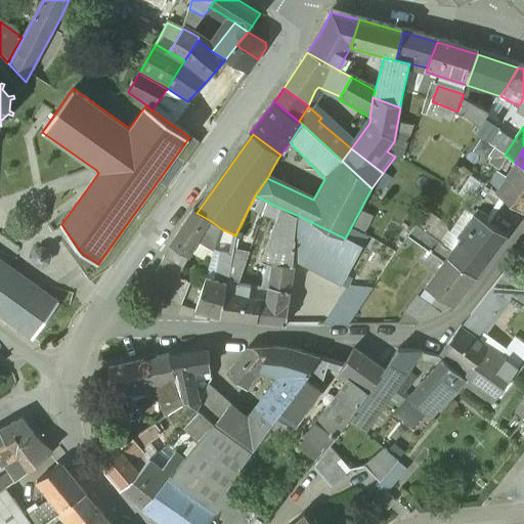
[(515,163),(508,157),(505,161),(512,166),(515,163)]
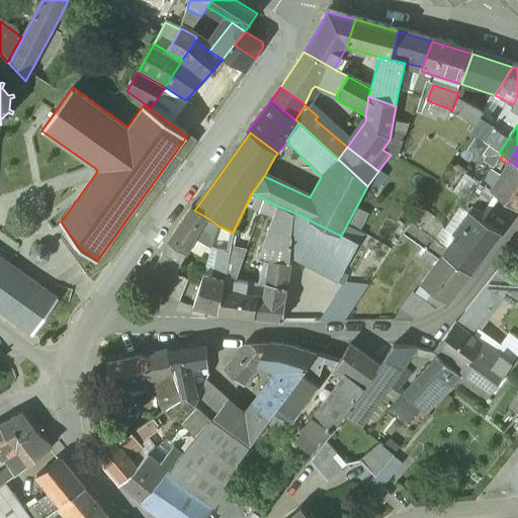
[(517,167),(513,164),(492,195),(517,209),(517,207),(517,167)]
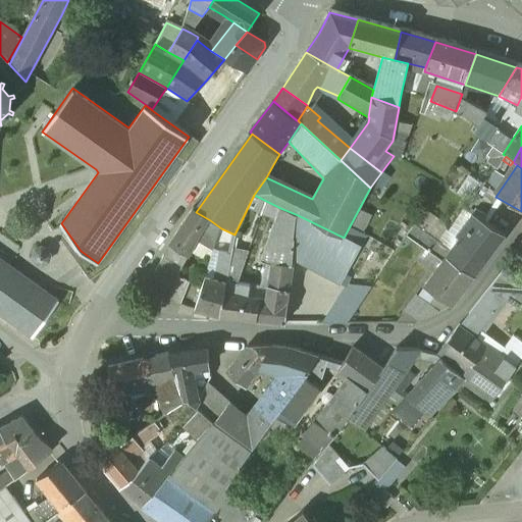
[(281,265),(293,267),(298,215),(280,208),(260,261),(273,264),(274,260),(281,261),(281,265)]
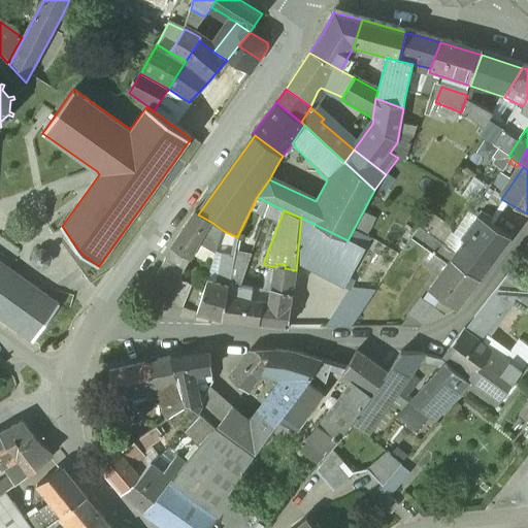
[(198,215),(195,212),(173,244),(171,250),(190,261),(198,245),(212,223),(198,215)]
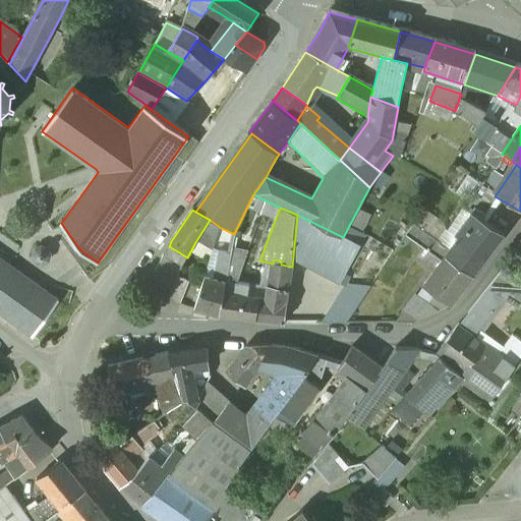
[(292,267),(340,286),(360,248),(343,237),(297,215),(292,267)]
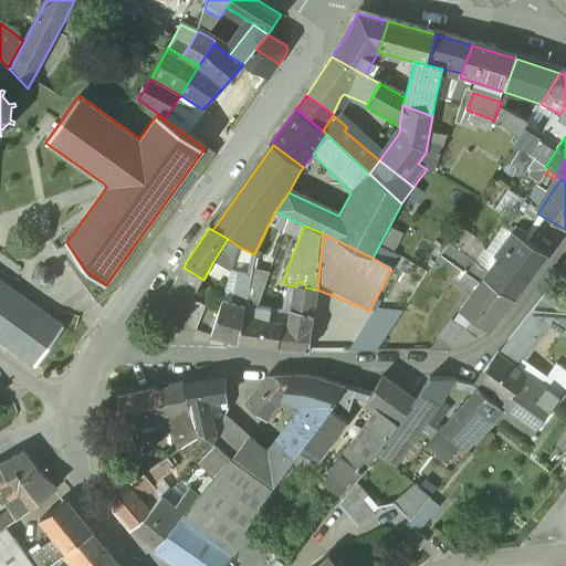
[(511,233),(494,259),(498,261),(499,259),(528,280),(546,257),(511,233)]
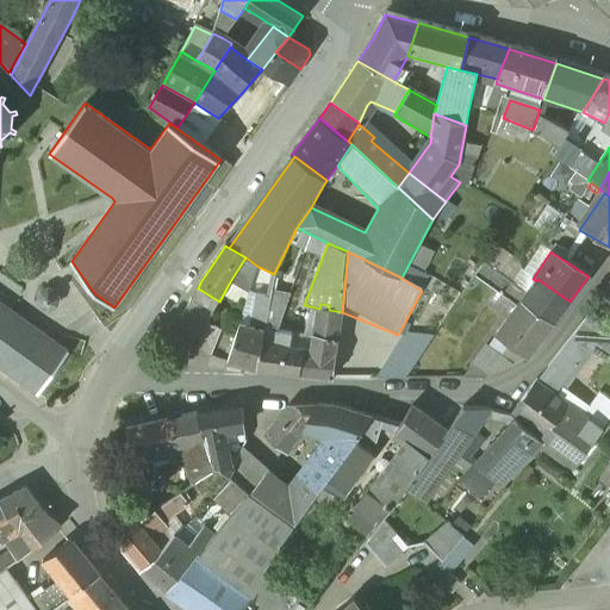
[(259,267),(246,257),(229,284),(249,294),(259,267)]
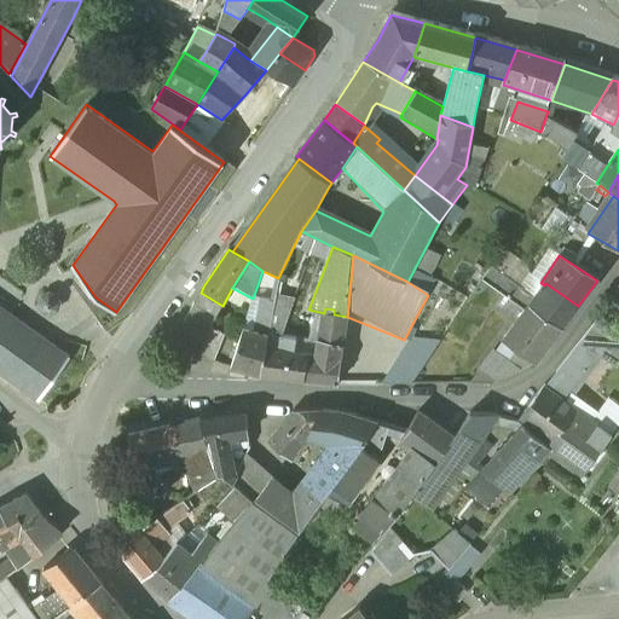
[(544,285),(530,306),(562,328),(578,306),(545,283),(544,285)]
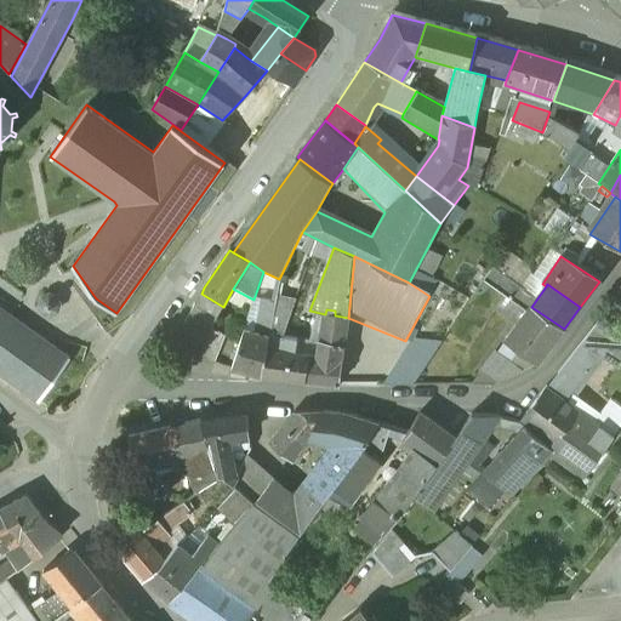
[(57,297),(50,294),(43,298),(39,306),(43,313),(51,315),(58,312),(61,305),(57,297)]
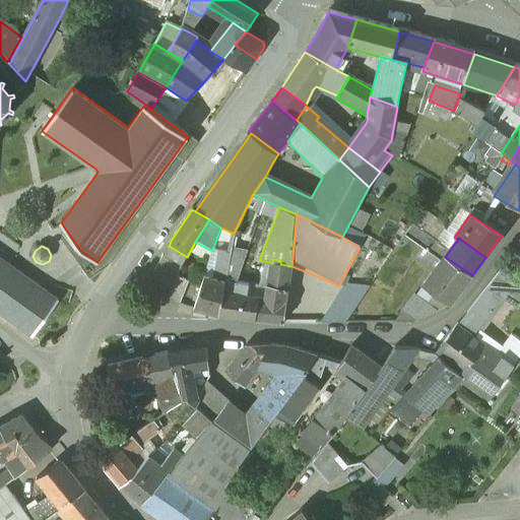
[(187,257),(169,246),(164,255),(182,266),(187,257)]
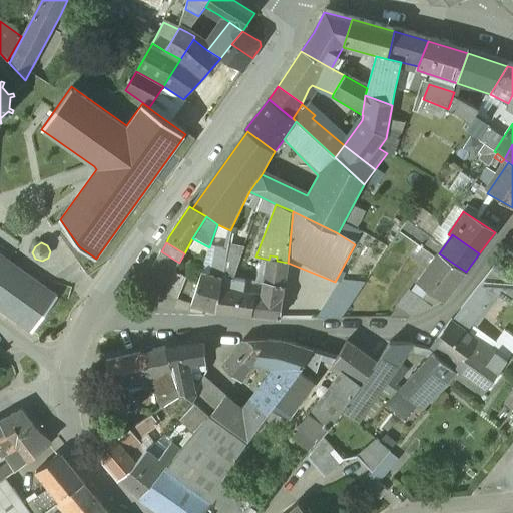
[(244,249),(229,247),(221,279),(219,290),(254,295),(262,295),(269,260),(264,259),(257,283),(234,279),(244,249)]
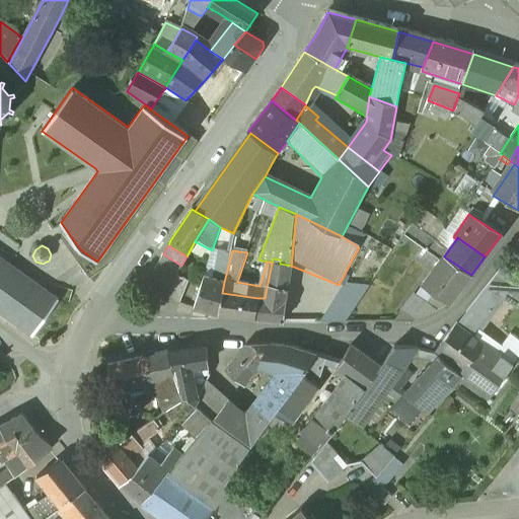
[(444,256),(422,286),(449,305),(471,275),(444,256)]
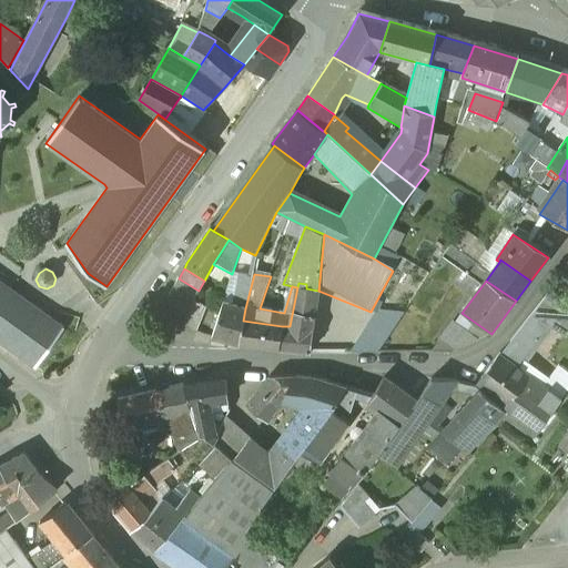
[(0,343),(38,369),(64,328),(0,282),(0,343)]
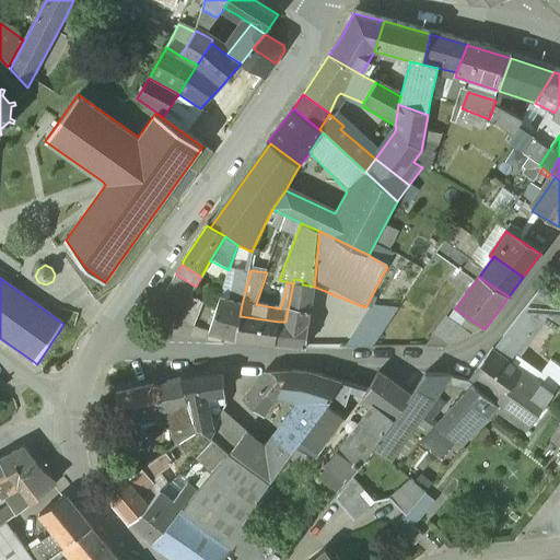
[(195,288),(175,278),(165,294),(166,307),(184,315),(190,301),(195,288)]
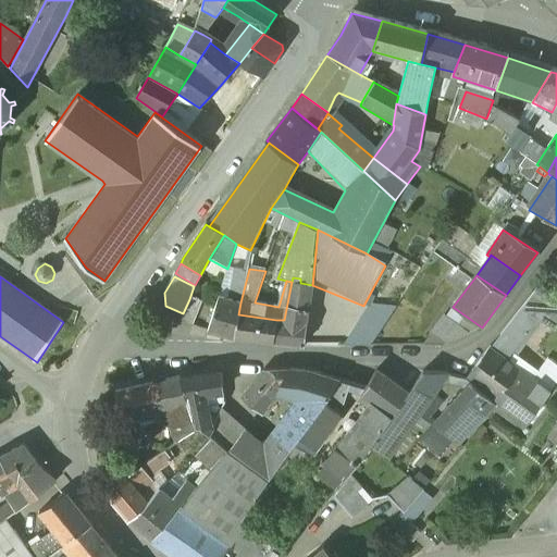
[(300,283),(292,282),(284,320),(307,324),(312,285),(300,283)]
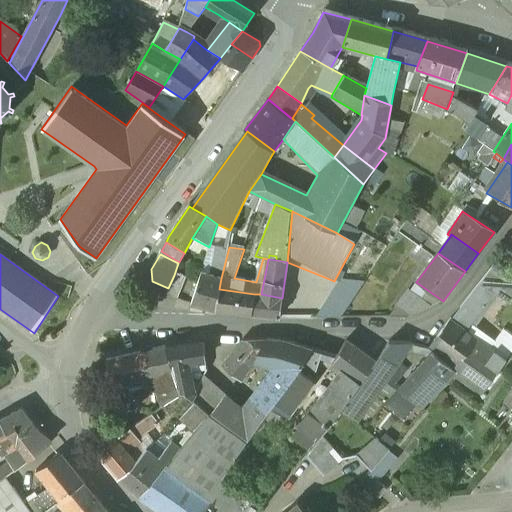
[(511,278),(494,267),(460,309),(475,321),(489,303),(486,300),(493,291),(509,301),(511,297),(511,278)]
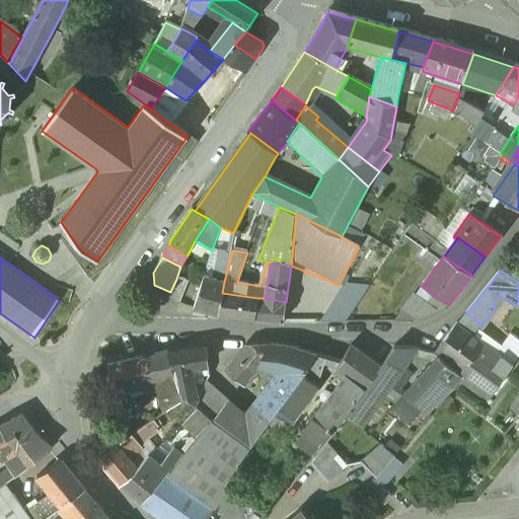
[(204,276),(193,309),(219,316),(222,293),(224,282),(204,276)]
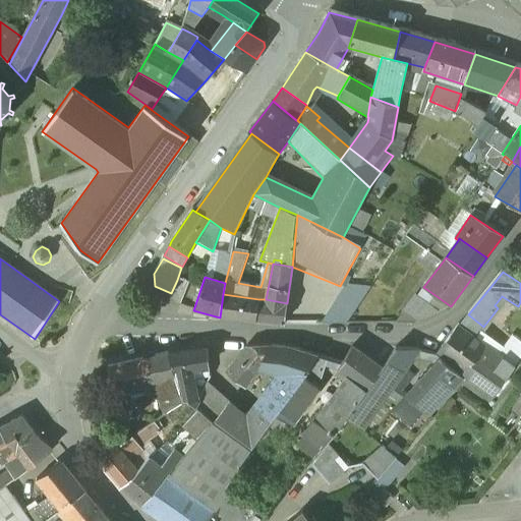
[(171,293),(168,301),(179,306),(188,284),(177,280),(171,293)]
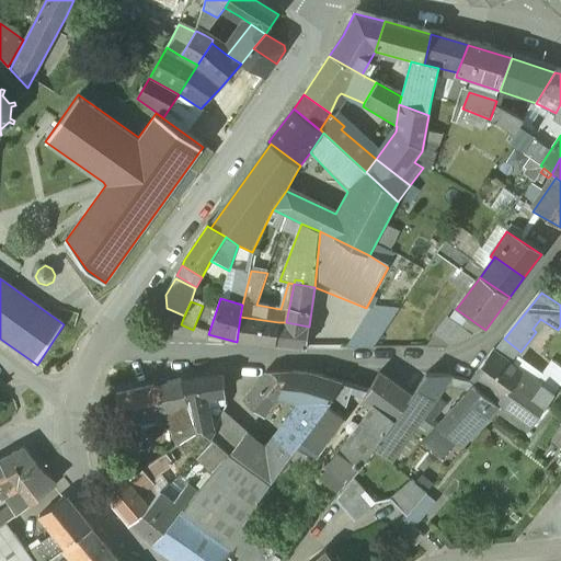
[(278,322),(240,317),(237,342),(275,346),(278,322)]
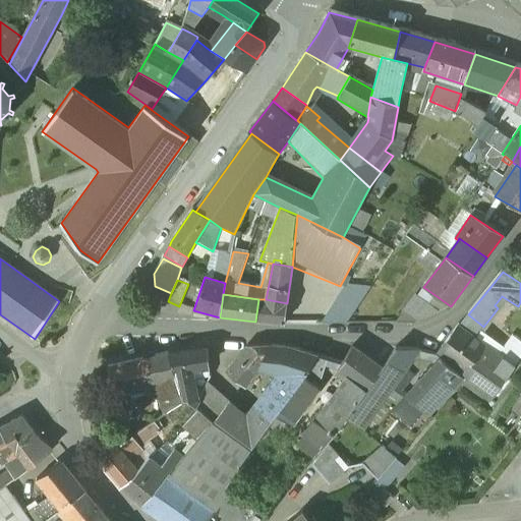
[(266,299),(258,299),(255,322),(284,325),(287,303),(266,299)]
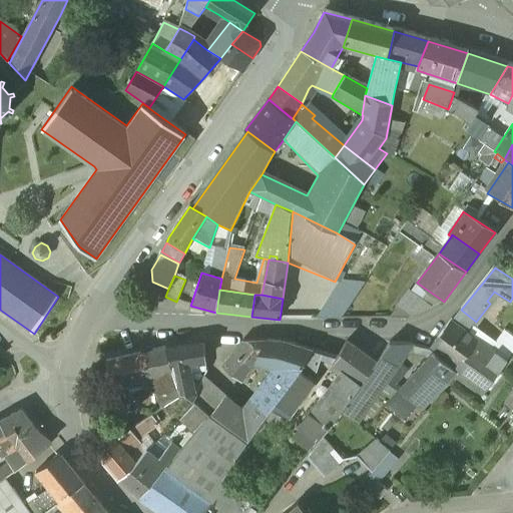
[(405,308),(416,316),(430,309),(413,297),(405,308)]
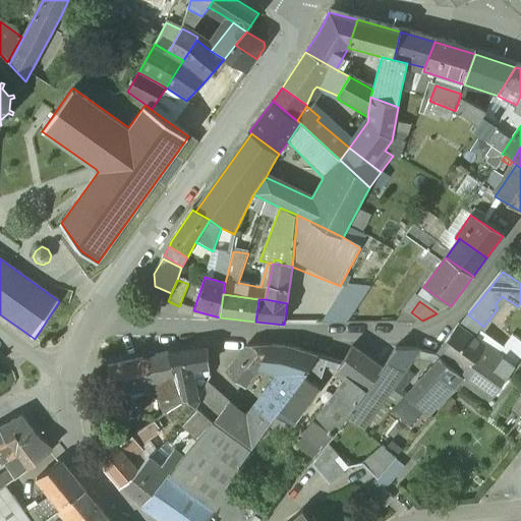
[(484,345),(459,326),(439,353),(463,373),(484,345)]
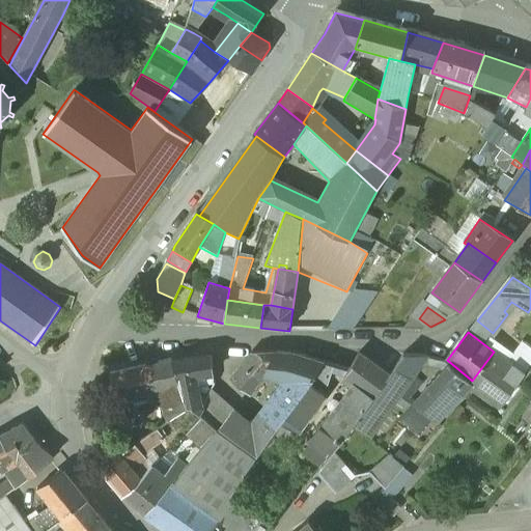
[(269,362),(253,352),(241,366),(260,380),(262,374),(269,362)]
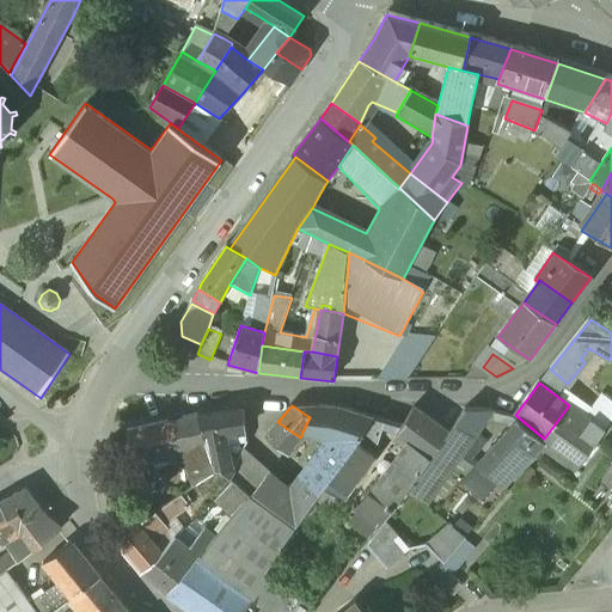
[(372,417),(341,408),(314,407),(310,417),(303,432),(329,440),(353,448),(356,444),(363,432),(372,417)]
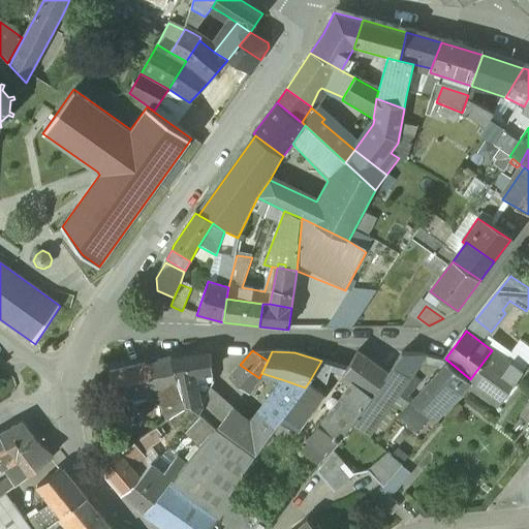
[(387,374),(356,352),(342,375),(355,384),(372,396),(372,397),(387,374)]
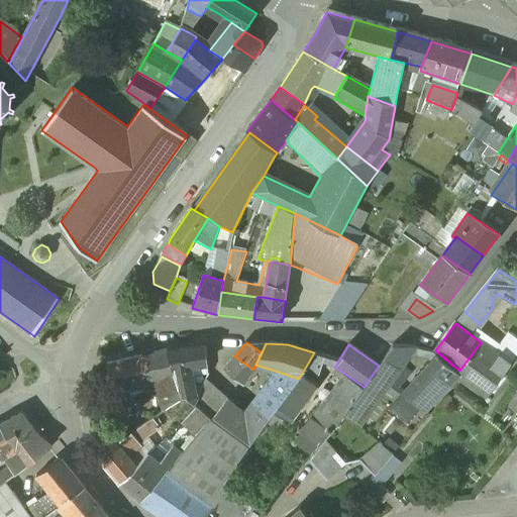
[(411,347),(392,346),(386,355),(388,357),(399,365),(405,355),(411,347)]
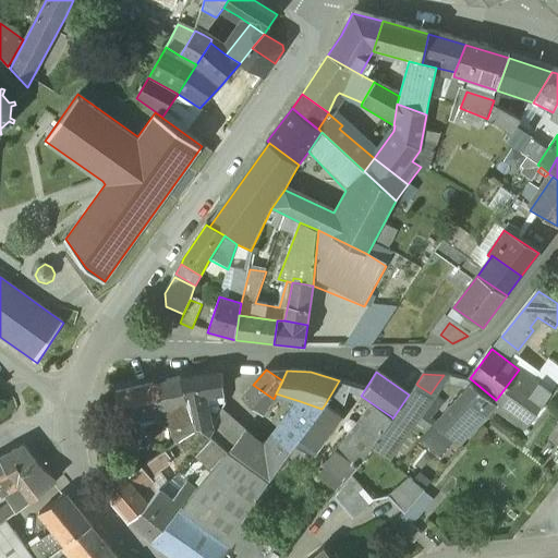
[(210,375),(180,380),(189,409),(219,399),(210,375)]
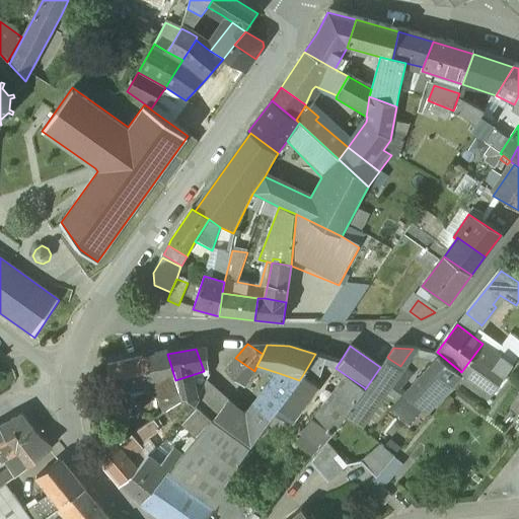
[(435,354),(413,349),(406,357),(428,361),(429,360),(433,364),(439,357),(435,354)]
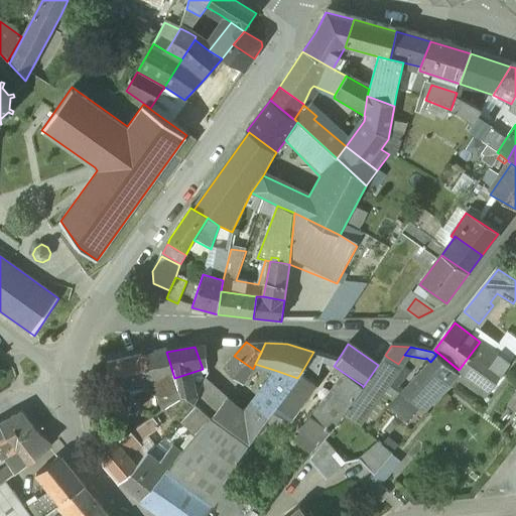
[(508,364),(488,350),(476,367),(496,381),(508,364)]
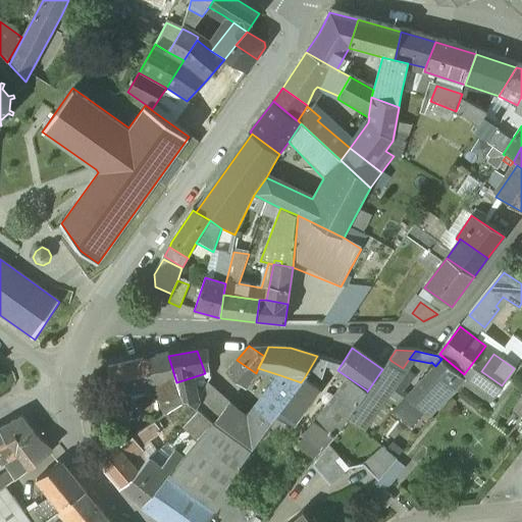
[(168,355),(155,358),(161,382),(159,388),(162,395),(161,395),(168,413),(184,402),(176,382),(168,356),(168,355)]
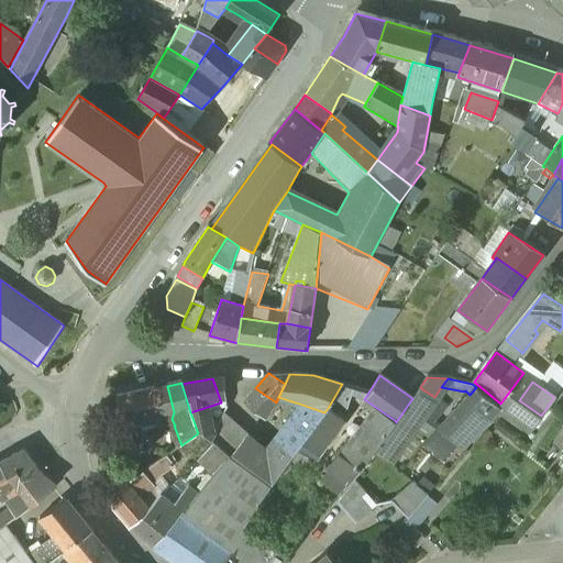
[(353,387),(342,384),(334,397),(348,403),(353,387)]
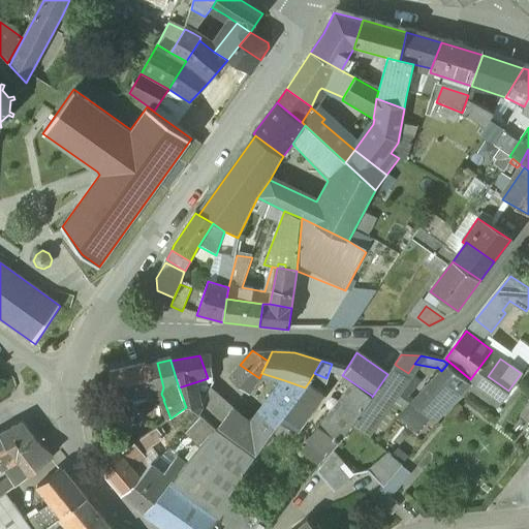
[(157,363),(109,374),(119,414),(132,410),(128,398),(146,394),(163,387),(157,363)]
